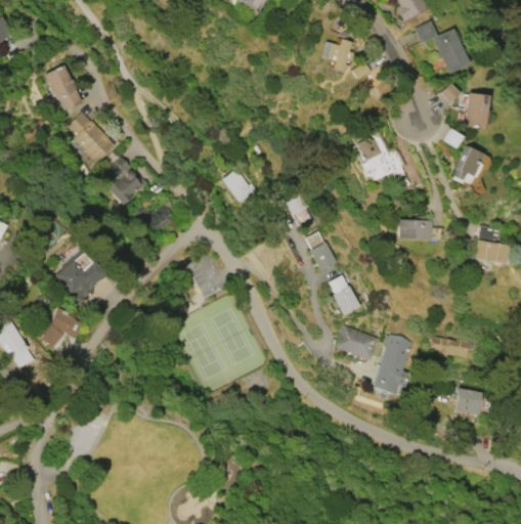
[(265,0),(259,12),(239,0),(265,0)]
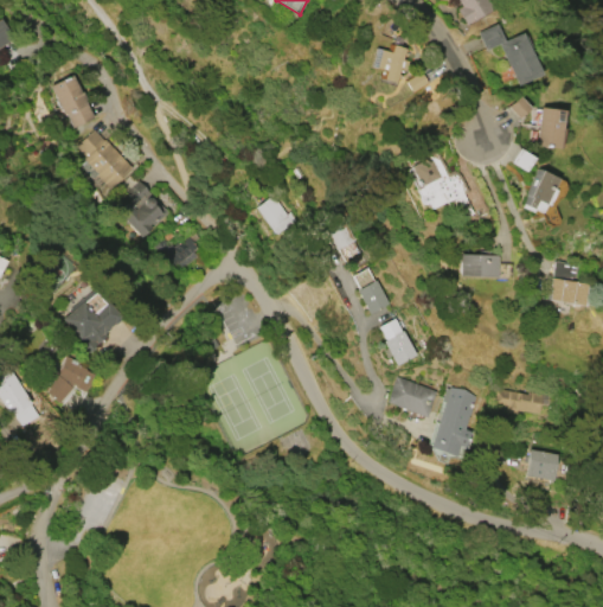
[(460,10),(464,6),(461,0),(489,0),(495,8),(468,24),(460,10)]
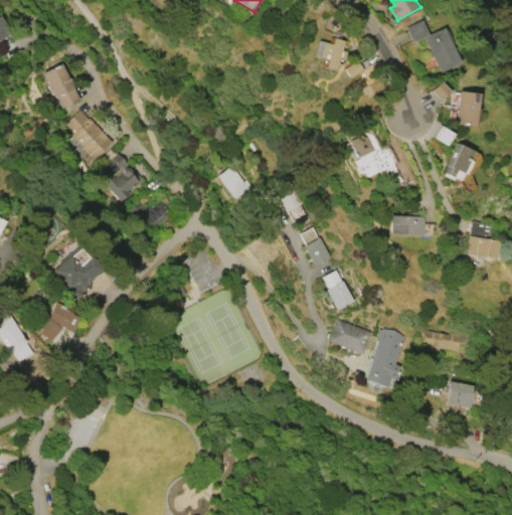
[(446,27),(462,63),(441,72),(424,37),(413,42),(407,27),(423,20),(430,34),(446,27)]
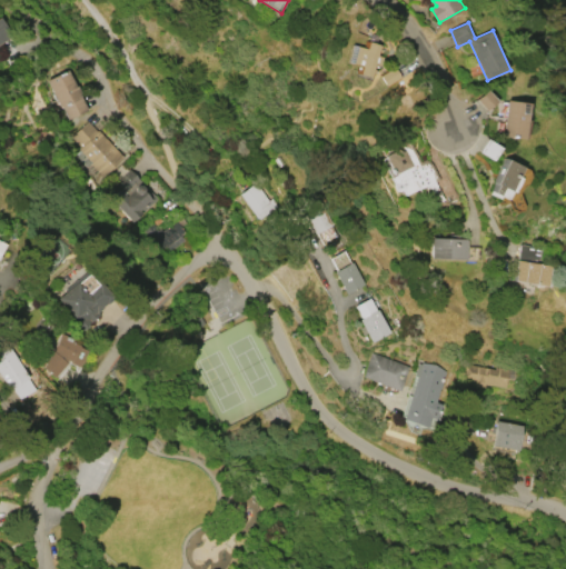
[(0,25),(10,40),(0,45),(0,25)]
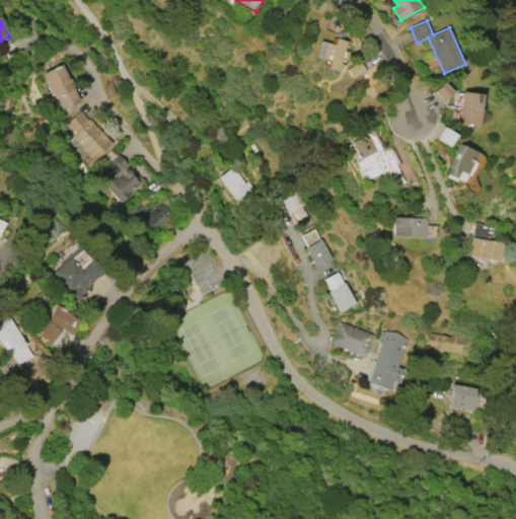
[(322,58),(327,43),(334,44),(336,38),(349,42),(347,51),(350,52),(348,60),(345,59),(342,72),(326,67),(328,59),(322,58)]
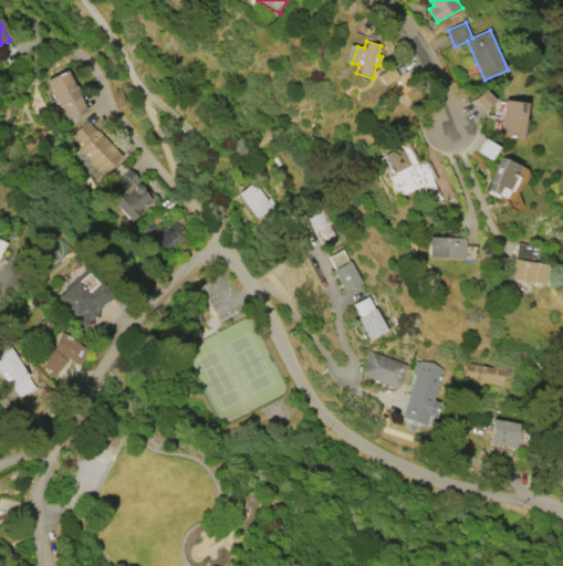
[(381,74),(385,85),(400,80),(397,69),(381,74)]
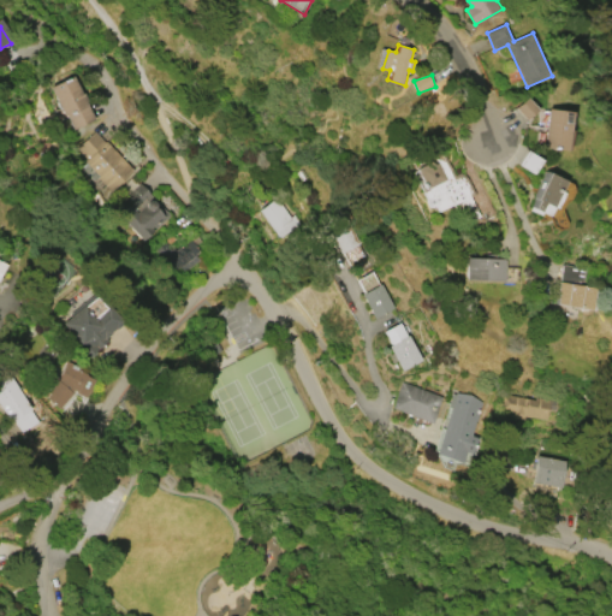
[(53,87),(76,76),(84,94),(85,94),(88,100),(87,101),(96,119),(76,130),(69,116),(66,117),(53,87)]
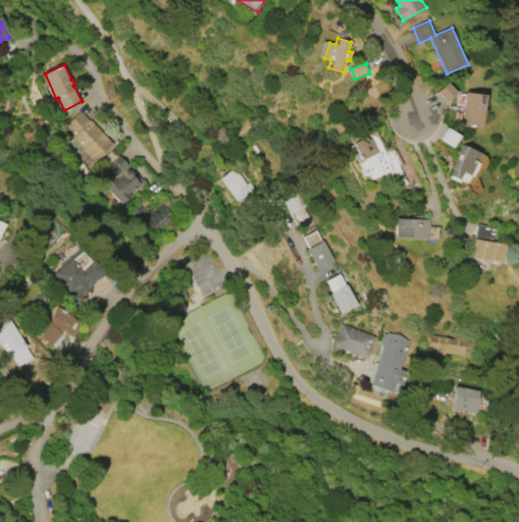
[(461,125),(466,92),(485,95),(481,127),(461,125)]
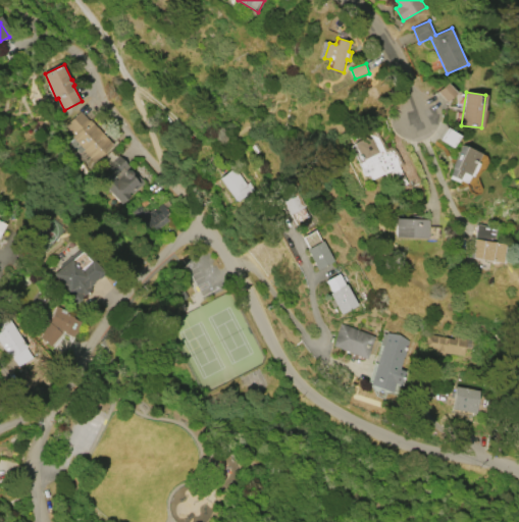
[(115,144),(97,162),(85,150),(87,149),(74,137),(76,136),(67,125),(82,111),(92,121),(92,120),(115,144)]
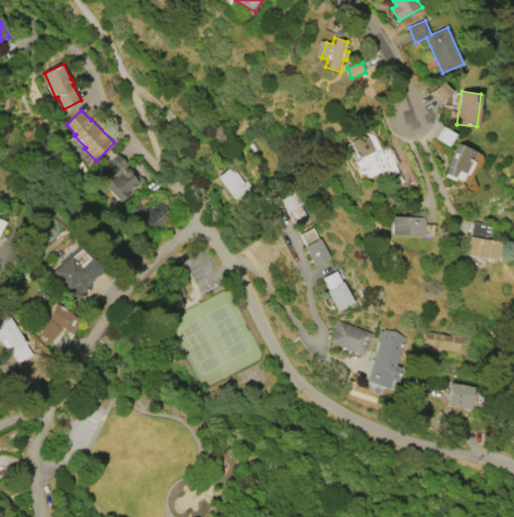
[(456,134),(444,126),(436,138),(448,146),(456,134)]
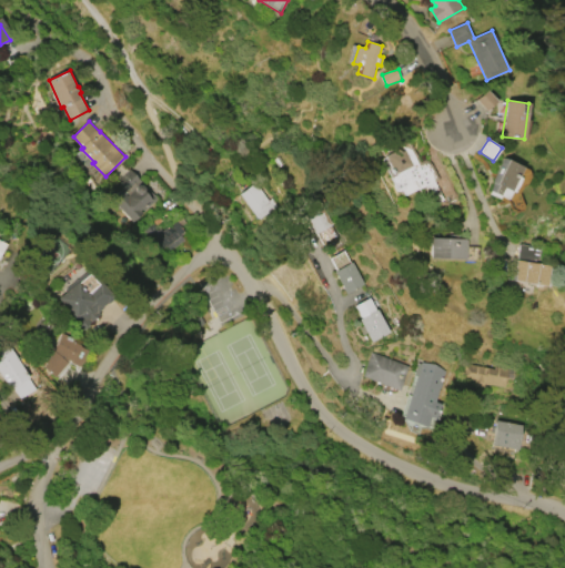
[(410,140),(421,162),(426,160),(432,163),(440,180),(435,182),(444,200),(430,206),(420,188),(405,195),(403,189),(399,191),(391,178),(395,175),(385,155),(399,149),(397,146),(410,140)]
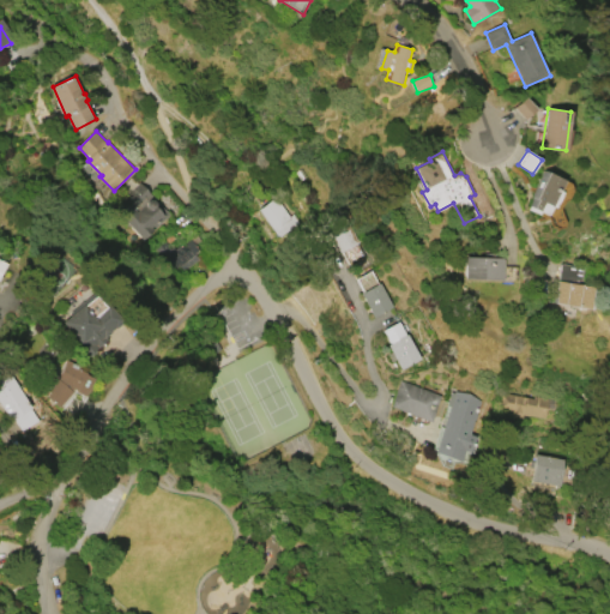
[(549,216),(542,212),(539,215),(529,210),(531,206),(530,206),(533,198),(532,197),(545,170),(566,181),(561,191),(563,192),(555,208),(554,206),(549,216)]
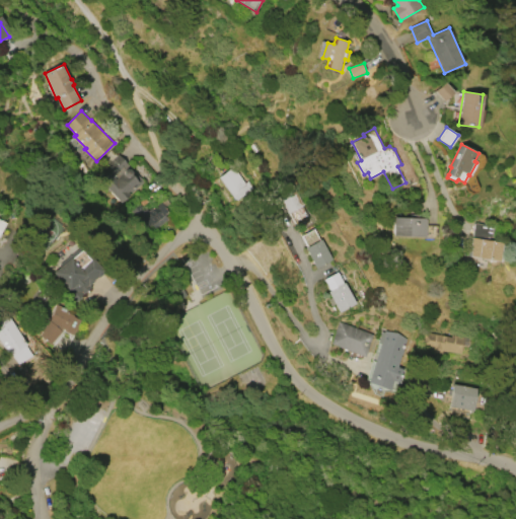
[(122,203),(102,180),(112,172),(112,173),(115,170),(109,164),(120,154),(132,167),(133,167),(145,181),(122,203)]
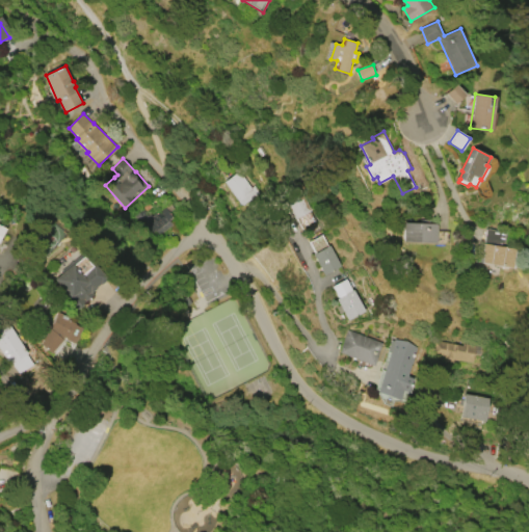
[(226,182),(241,170),(253,188),(257,185),(262,193),(243,206),(239,200),(238,201),(226,182)]
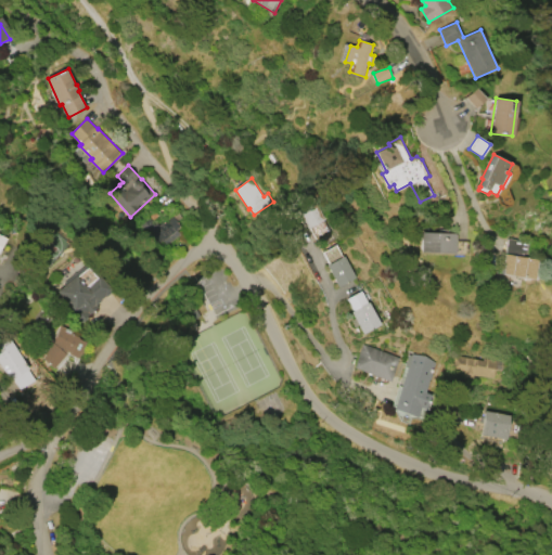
[(316,198),(326,220),(309,229),(298,208),(316,198)]
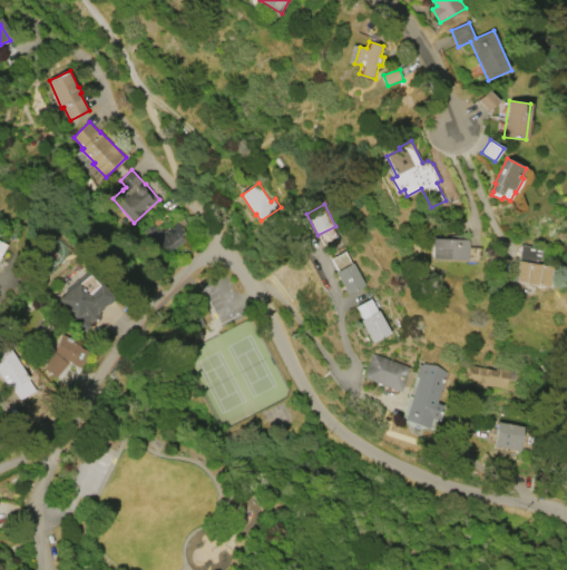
[(188,233),(184,236),(187,241),(173,252),(169,247),(162,252),(146,231),(155,224),(162,233),(184,217),(189,224),(184,227),(188,233)]
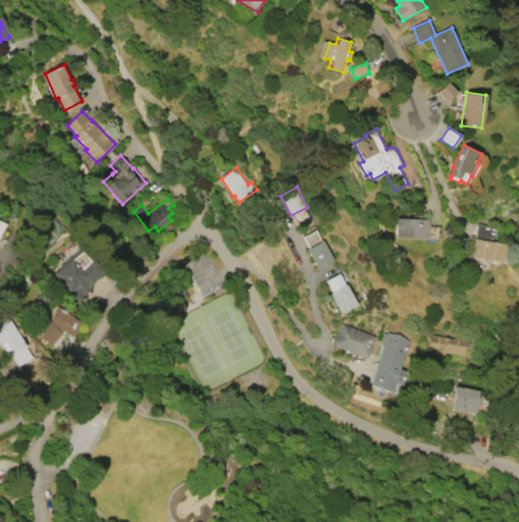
[(397,237),(397,218),(429,219),(429,239),(397,237)]
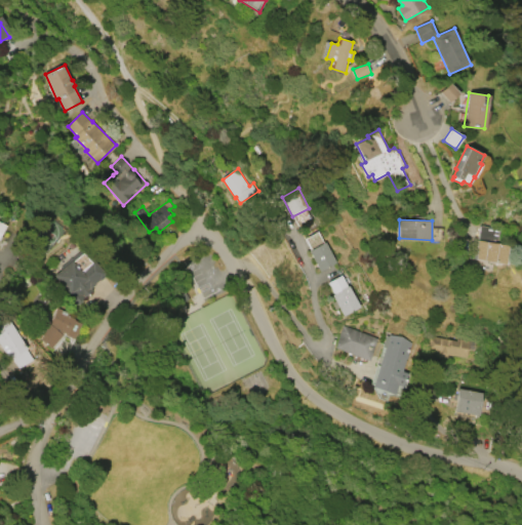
[(481,226),(499,229),(497,241),(495,240),(494,243),(507,245),(504,264),(475,259),(477,249),(476,248),(477,240),(478,240),(481,226)]
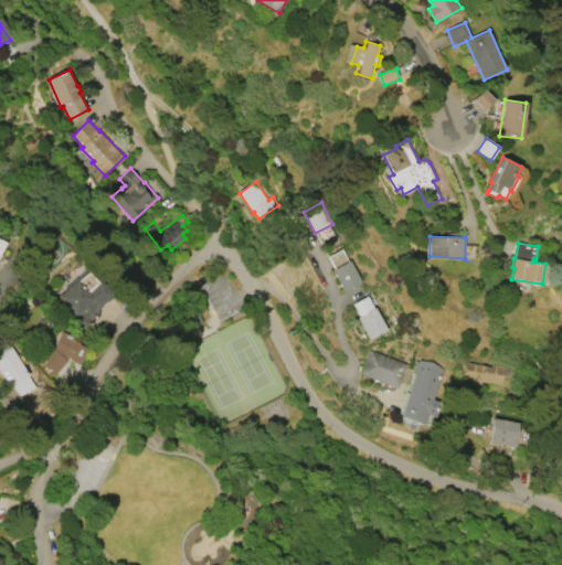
[(345,292),(333,270),(352,260),(364,283),(345,292)]
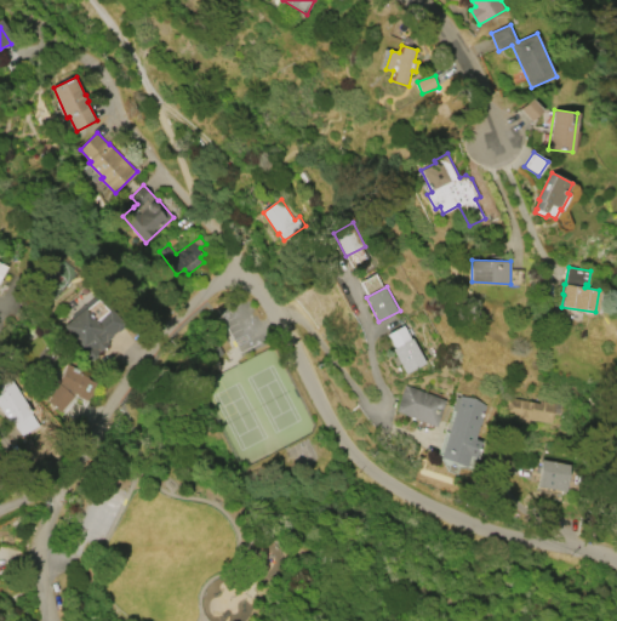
[(91,359),(79,346),(80,345),(64,325),(76,317),(75,314),(86,305),(97,318),(112,307),(126,326),(108,341),(110,343),(98,354),(98,358),(95,360),(91,359)]
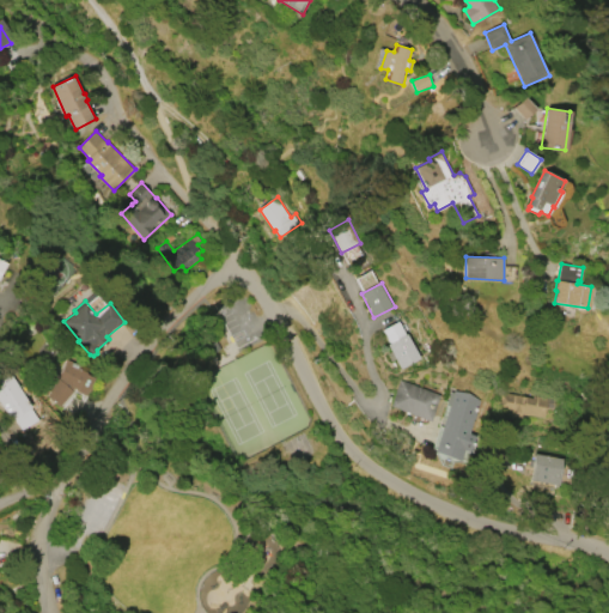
[(421,358),(401,369),(388,345),(390,343),(383,329),(400,321),(407,334),(408,333),(421,358)]
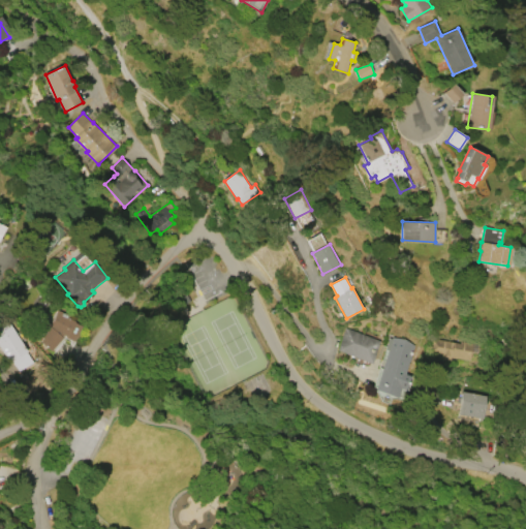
[(54,324),(60,310),(70,315),(69,317),(74,320),(73,321),(84,325),(75,342),(66,337),(67,336),(65,336),(64,337),(64,338),(53,351),(40,340),(54,324)]
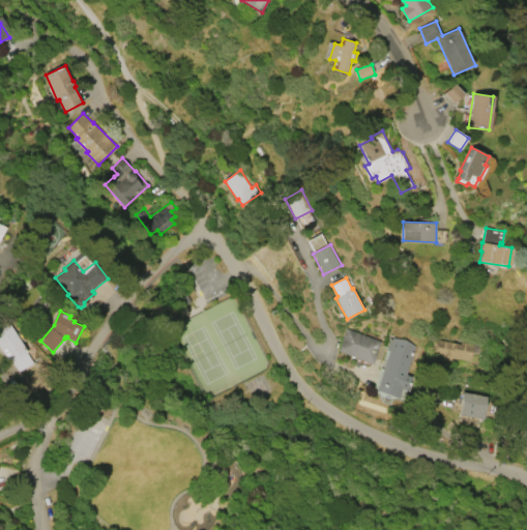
[(10,362),(0,344),(0,326),(10,321),(29,351),(27,352),(34,363),(22,372),(15,360),(10,362)]
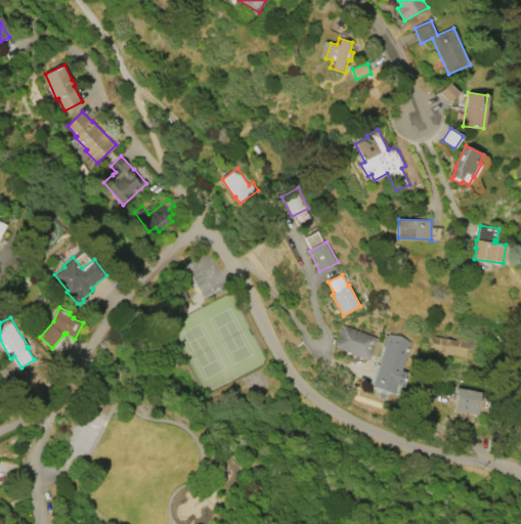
[(370,360),(334,347),(343,324),(378,337),(370,360)]
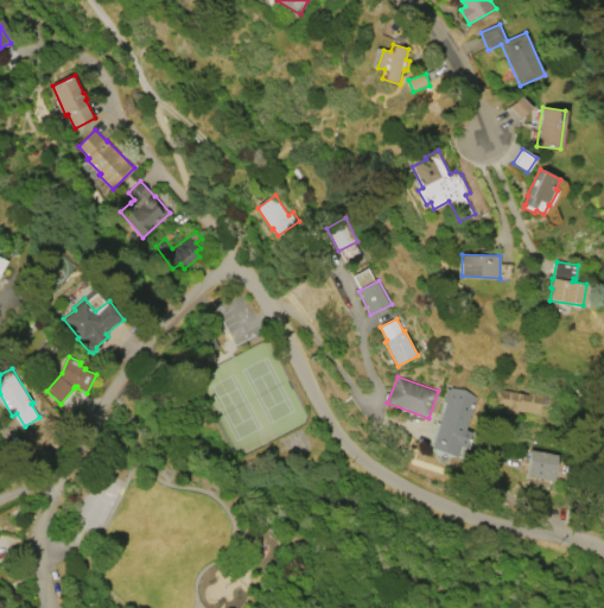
[(431,448),(447,403),(444,401),(449,388),(452,390),(453,387),(465,390),(478,397),(466,429),(472,431),(466,448),(461,447),(456,457),(431,448)]
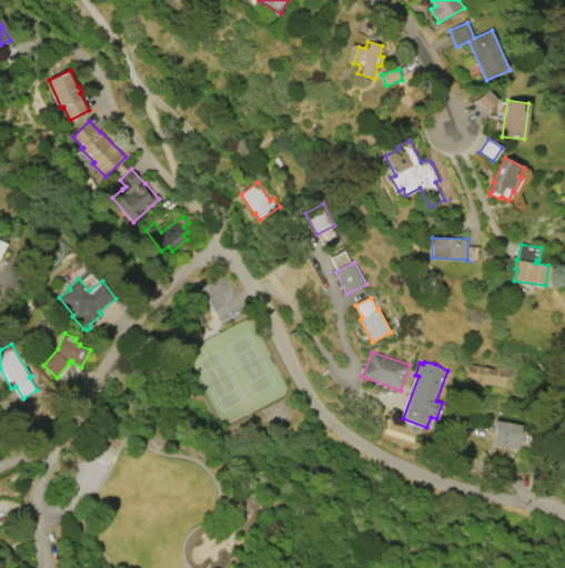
[(466,363),(496,368),(496,366),(516,369),(514,378),(507,377),(505,387),(485,384),(484,387),(474,385),(475,381),(464,378),(466,363)]
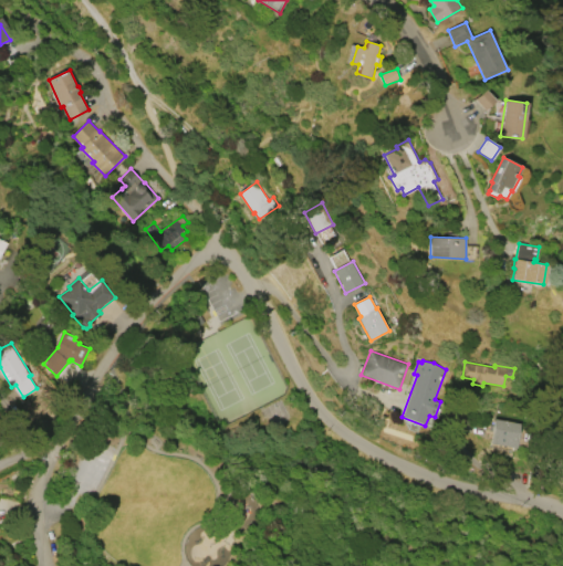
[(496,419),(522,423),(519,448),(492,443),(496,419)]
